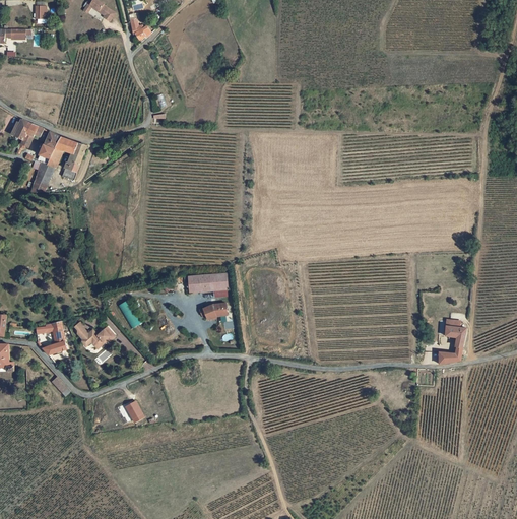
[(89,0),(88,0),(88,1),(89,2),(88,4),(87,3),(85,5),(87,6),(84,10),(88,13),(91,9),(105,17),(103,19),(109,24),(114,15),(102,8),(102,7),(92,1),(92,2),(89,0)]
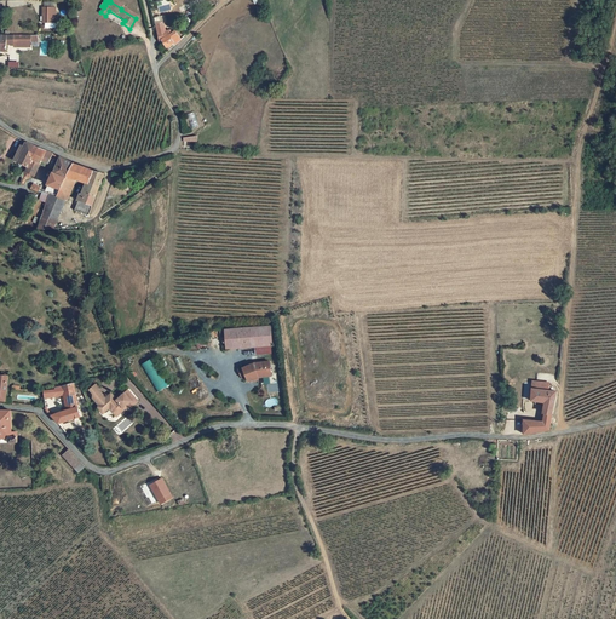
[(56,23),(55,7),(41,7),(42,22),(56,23)]
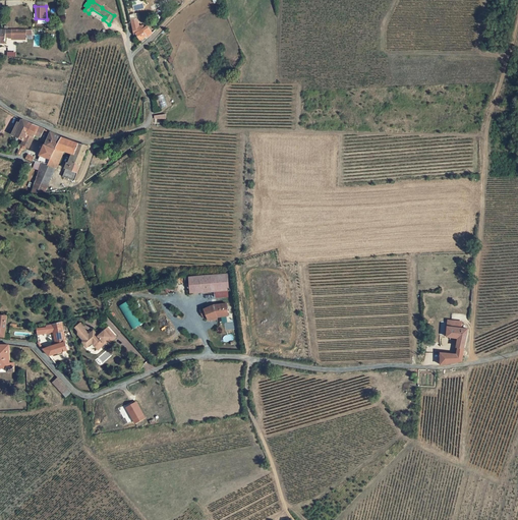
[(137,43),(138,40),(145,39),(150,35),(148,32),(145,33),(142,27),(136,29),(134,20),(127,22),(128,29),(129,34),(131,37),(133,40),(137,43)]
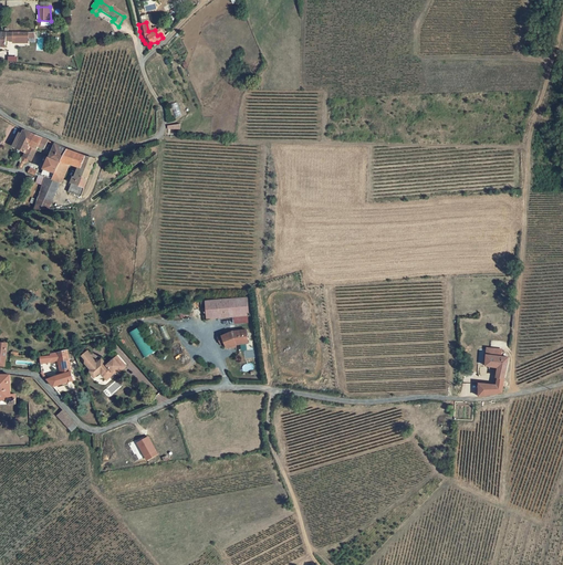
[(27,41),(27,31),(11,32),(11,40),(14,40),(14,42),(27,41)]
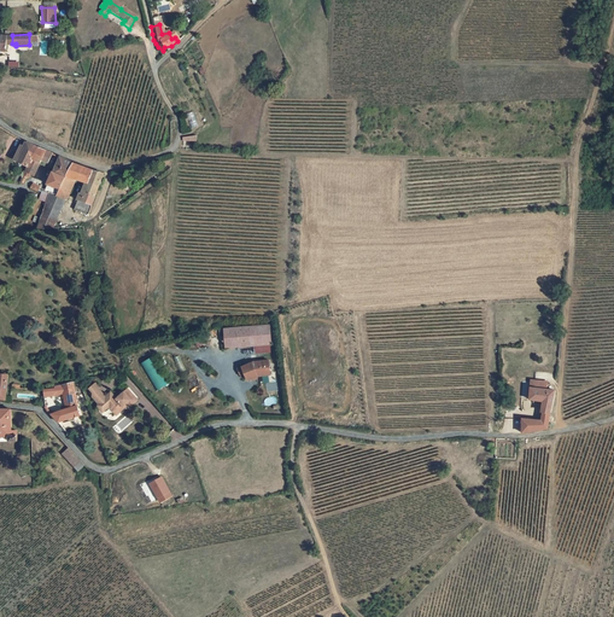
[(12,35),(0,35),(0,51),(6,51),(6,44),(12,44),(12,35)]
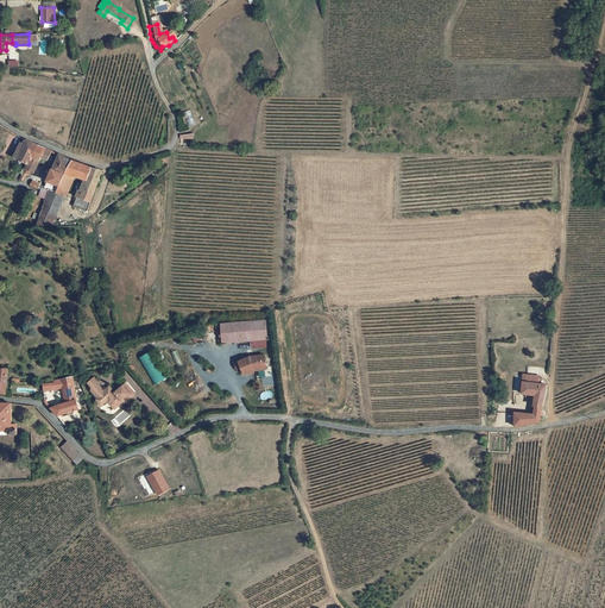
[(45,162),(50,152),(25,139),(21,145),(14,158),(23,163),(14,179),(18,180),(20,174),(23,175),(25,170),(30,173),(37,158),(45,162)]
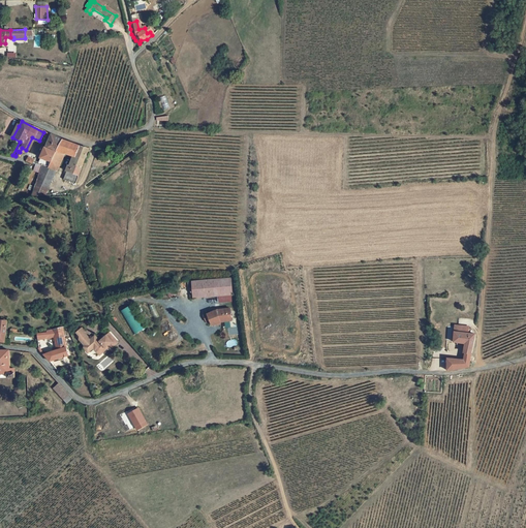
[(12,137),(19,126),(13,123),(8,134),(12,137)]
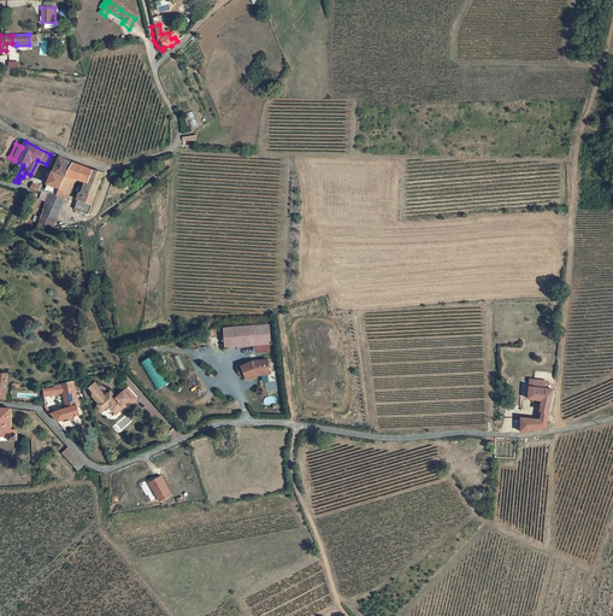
[(71,163),(58,158),(41,191),(48,194),(49,191),(57,193),(71,163)]
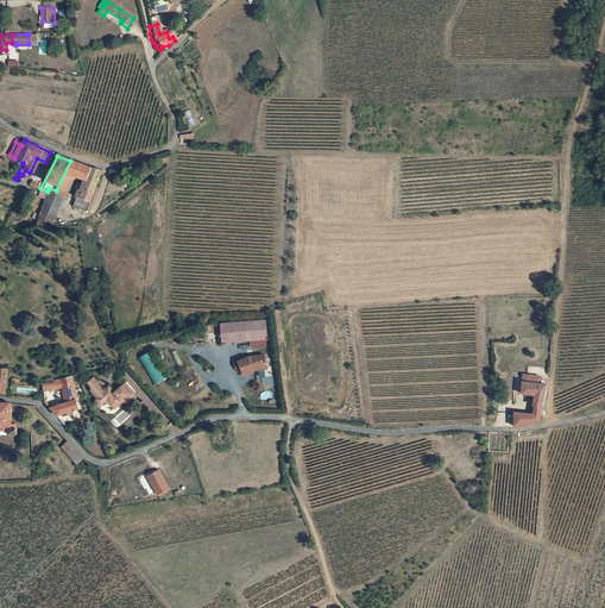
[(49,188),(48,192),(63,198),(71,176),(83,180),(73,207),(87,212),(102,171),(88,168),(70,161),(56,190),(49,188)]
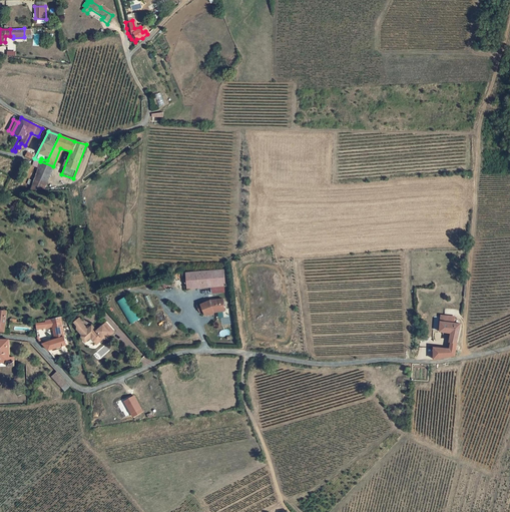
[(29,189),(44,189),(53,166),(40,161),(32,178),(29,189)]
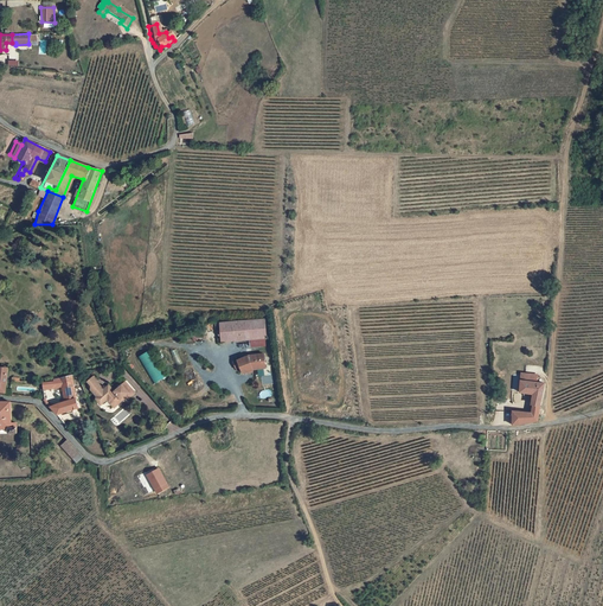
[(265,317),(248,318),(250,338),(268,337),(265,317)]
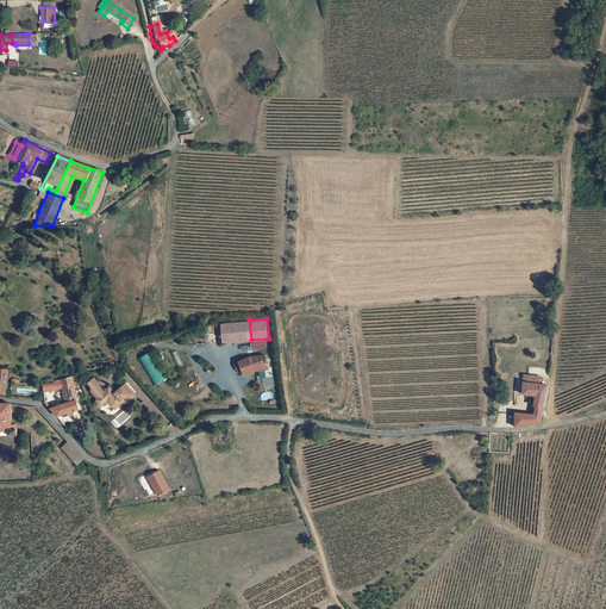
[(249,319),(222,323),(224,343),(251,340),(249,319)]
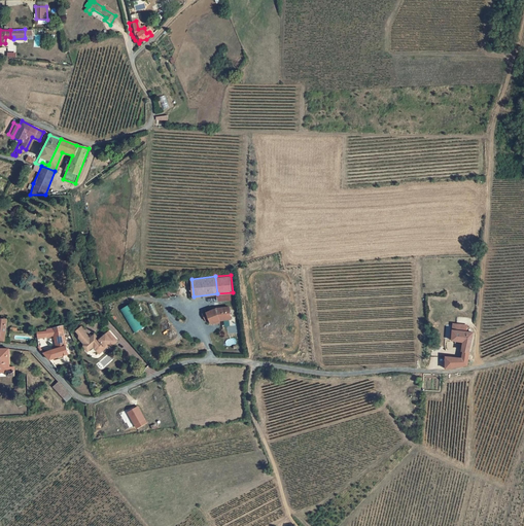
[(129,334),(139,329),(128,305),(117,309),(129,334)]
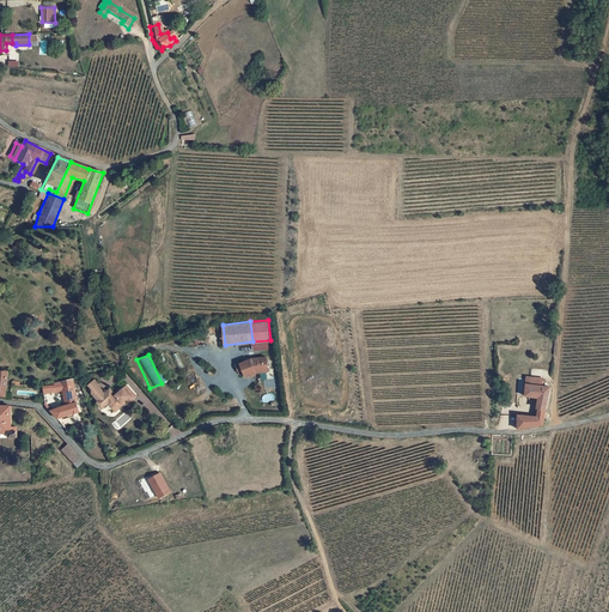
[(254,357),(242,363),(245,370),(248,376),(257,371),(270,369),(268,355),(254,357)]
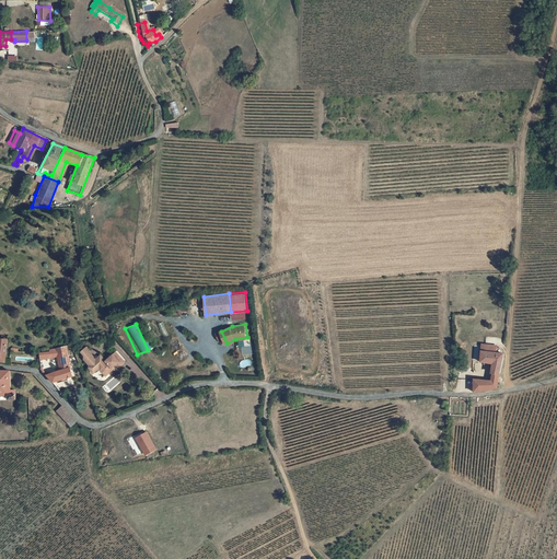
[(477,363),(477,367),(490,367),(488,383),(471,383),(471,384),(467,384),(467,389),(472,389),(472,393),(494,389),(498,354),(489,353),(490,346),(479,345),(477,363)]
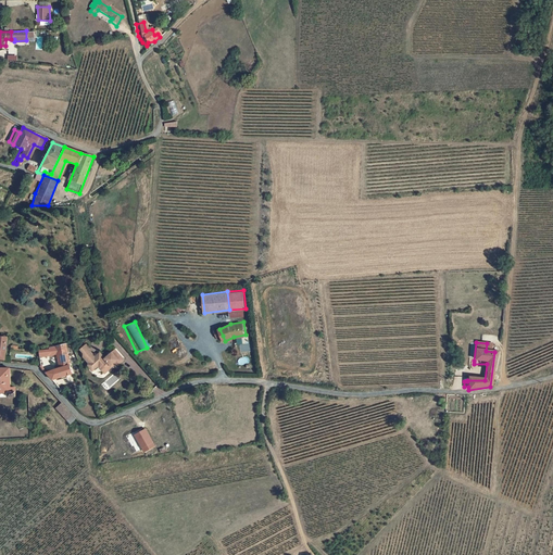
[(45,370),(51,379),(68,375),(62,347),(44,350),(44,352),(36,354),(38,361),(57,356),(60,368),(45,370)]
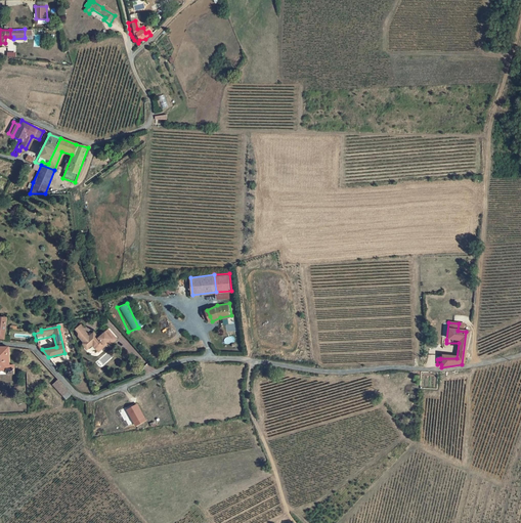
[(78,327),(73,331),(76,334),(76,338),(81,343),(81,346),(85,350),(90,345),(93,348),(95,346),(97,348),(101,344),(102,345),(103,343),(105,341),(109,344),(115,339),(105,330),(96,338),(91,333),(87,337),(80,330),(81,330),(78,327)]
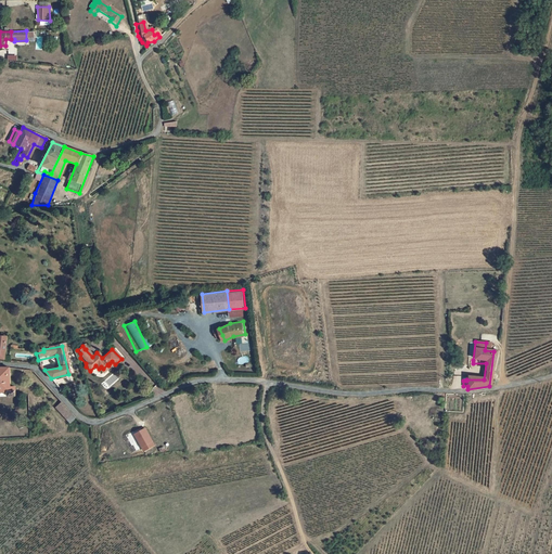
[(101,366),(99,369),(102,373),(112,364),(110,363),(108,365),(107,364),(103,369),(101,366)]
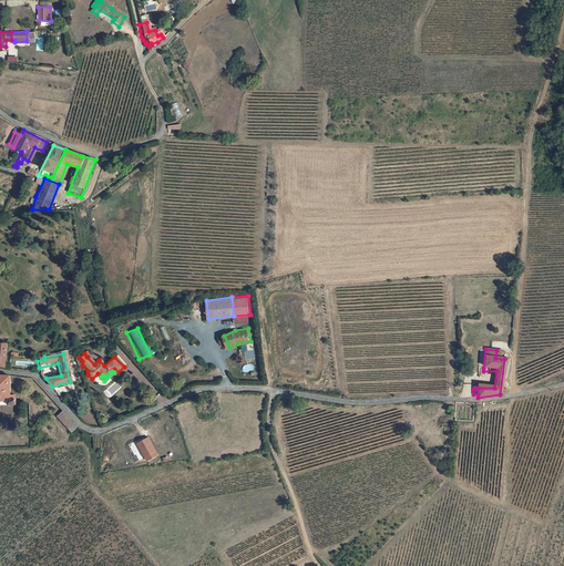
[(6,377),(0,376),(0,404),(11,404),(11,395),(7,397),(6,377)]
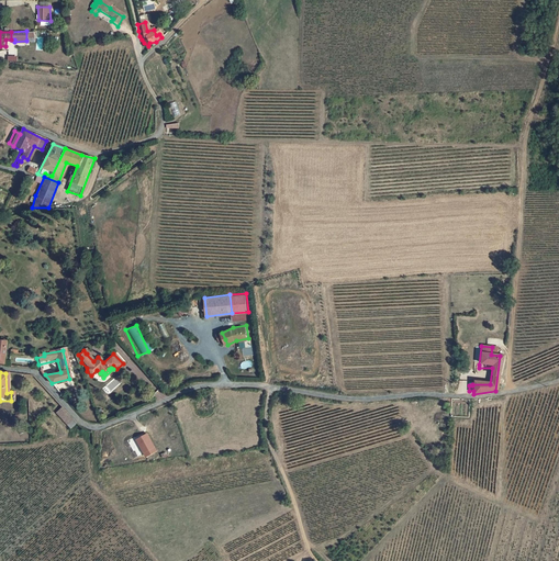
[(75,423),(59,407),(53,414),(68,429),(75,423)]
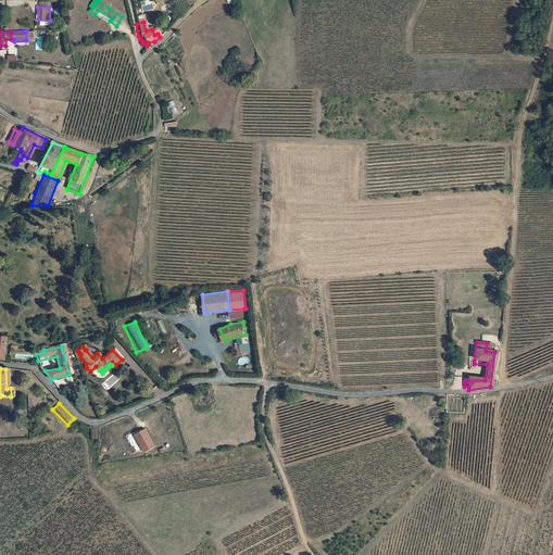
[(142,453),(153,446),(143,430),(133,436),(142,453)]
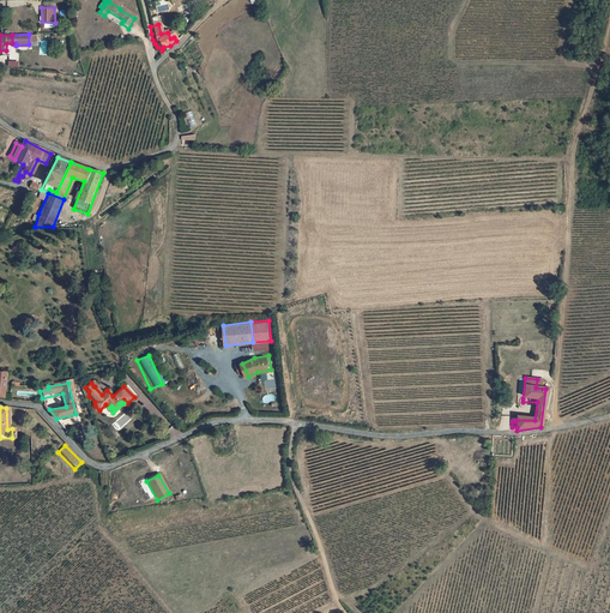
All buildings are outlined.
